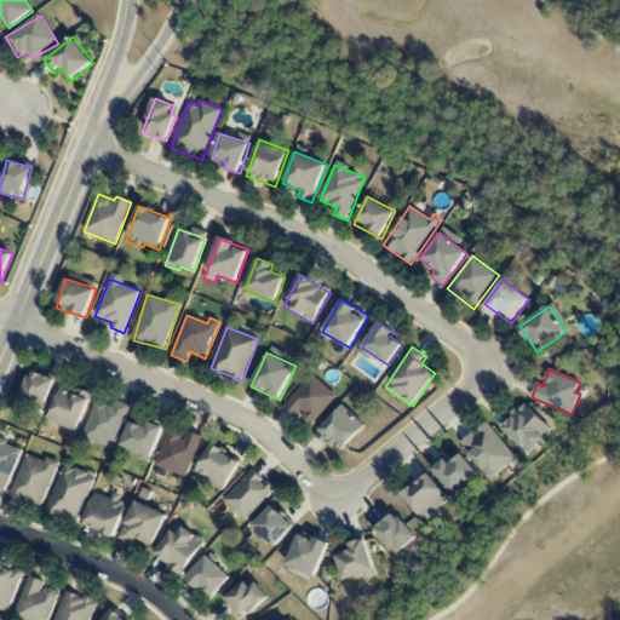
[(44,411),(57,380),(32,371),(19,401),(44,411)]
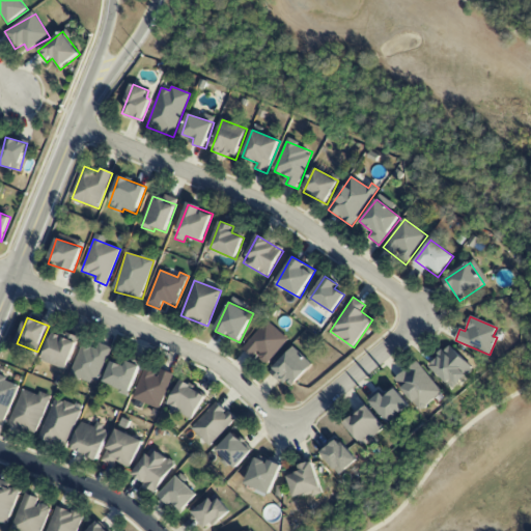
[(256,356),(267,365),(289,340),(268,320),(243,350),(253,359),(256,356)]
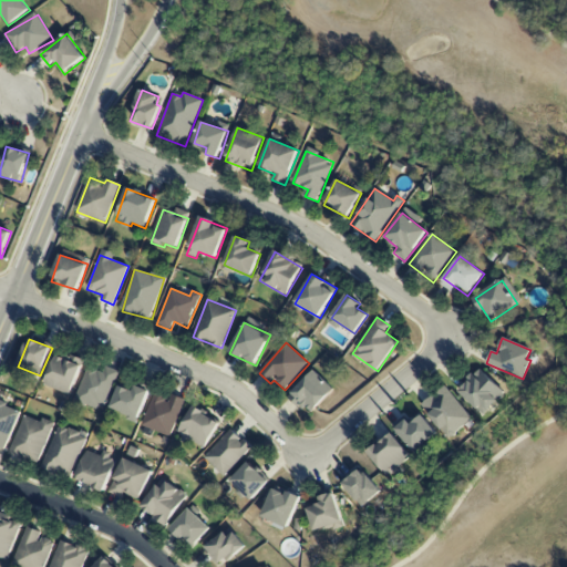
[(59,352),(44,384),(70,397),(84,363),(59,352)]
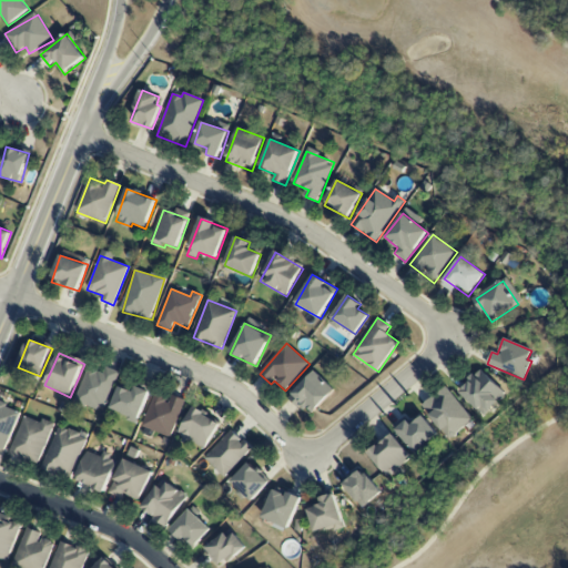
[(103,373),(89,367),(75,401),(104,412),(120,373),(105,367),(103,373)]
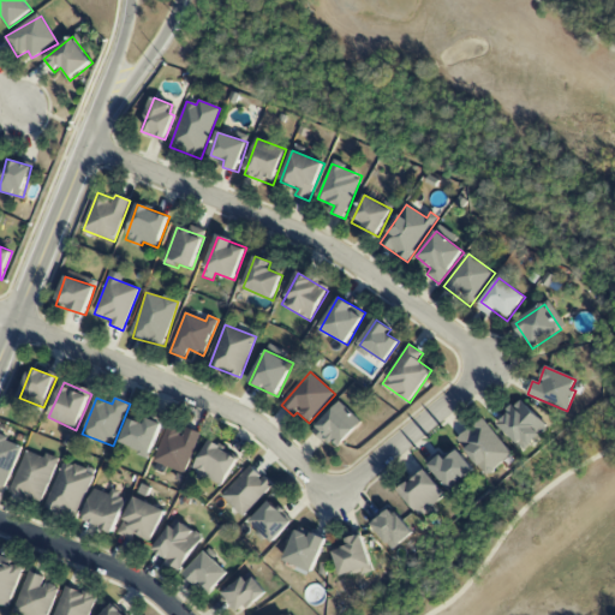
[(548,427),(519,399),(496,424),(525,451),(548,427)]
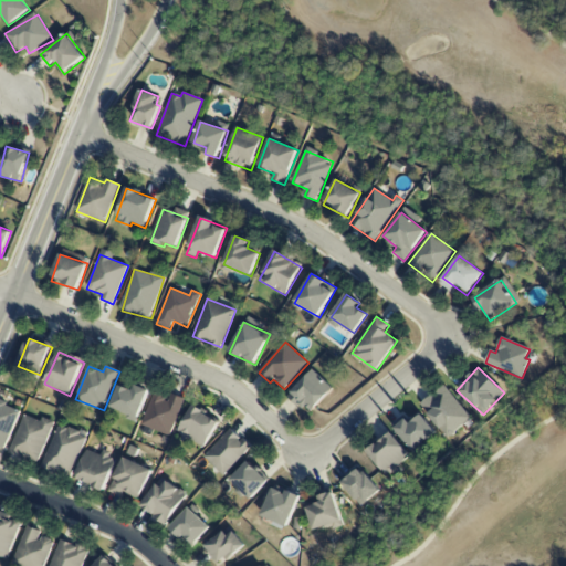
[(310,415),(334,388),(313,369),(289,396),(310,415)]
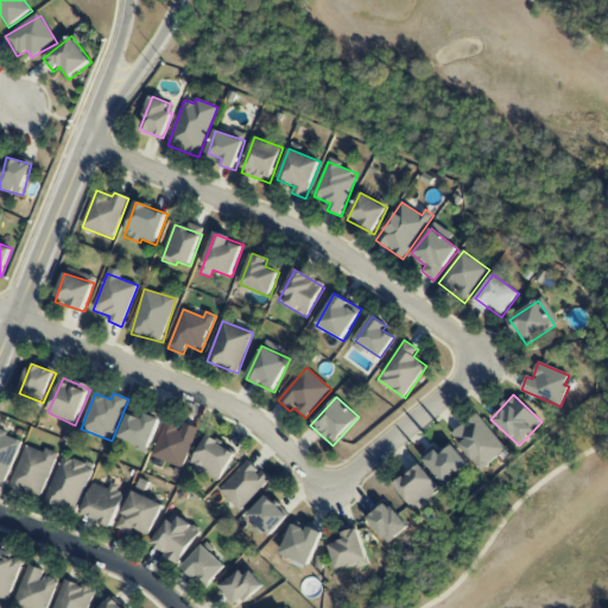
[(162,419),(146,413),(144,419),(128,413),(118,439),(147,451),(162,419)]
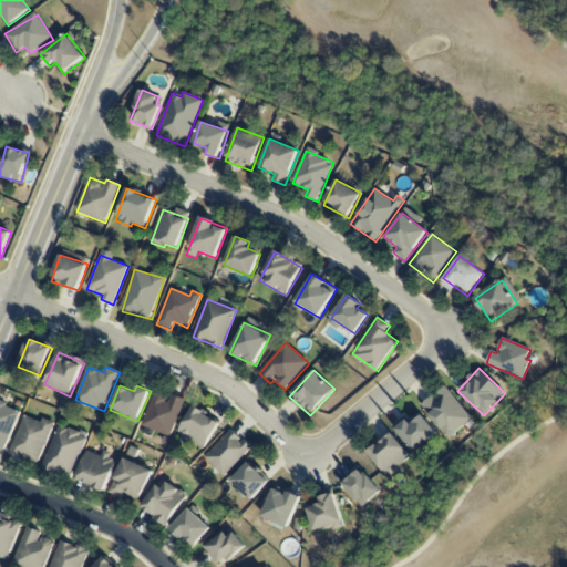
[(473,420),(445,387),(422,405),(450,439),(473,420)]
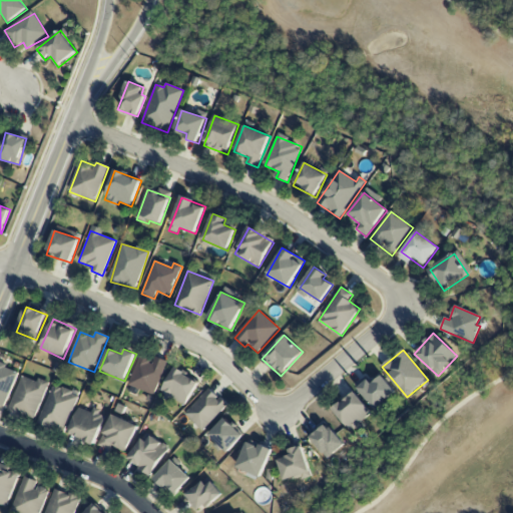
[(156,395),(165,361),(153,357),(153,359),(138,355),(129,388),(156,395)]
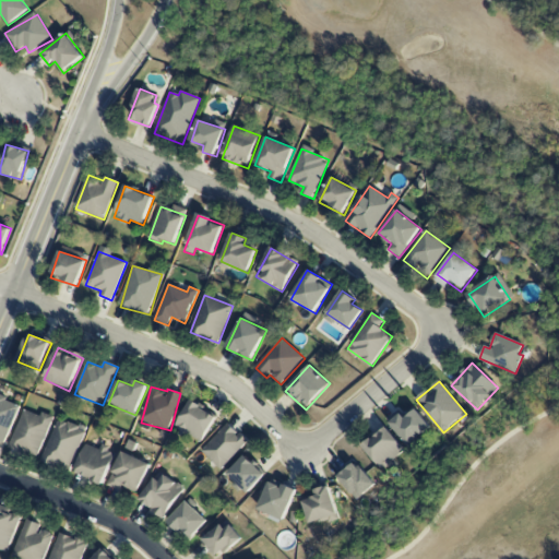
[(0,442),(4,444),(21,405),(0,396),(0,442)]
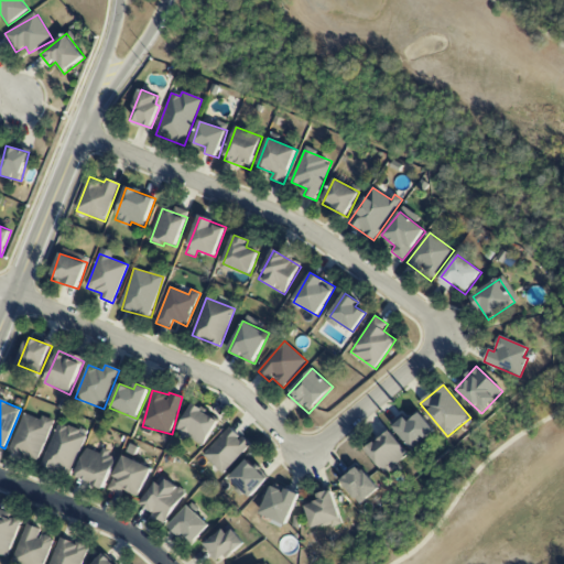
[(219,421),(193,404),(175,432),(202,448),(219,421)]
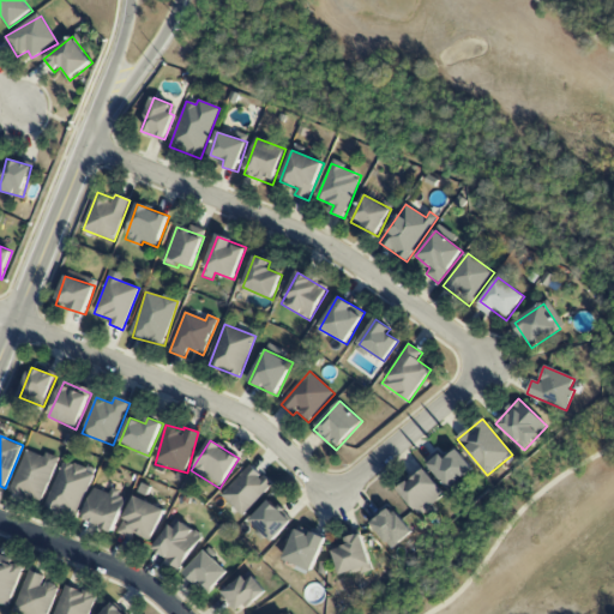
[(59,458),(46,453),(44,457),(26,450),(11,492),(42,504),(59,458)]
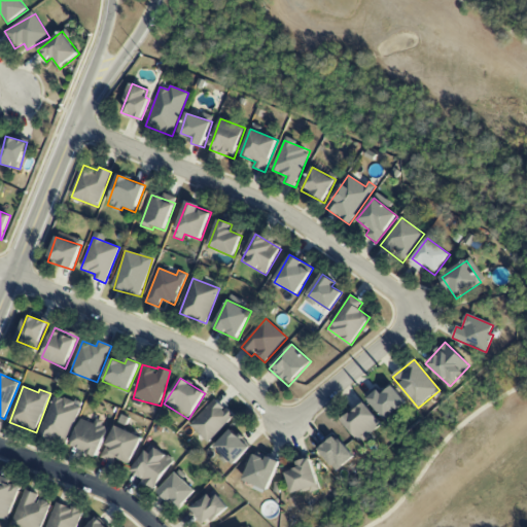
[(385,421),(407,402),(392,386),(382,394),(379,390),(367,399),(385,421)]
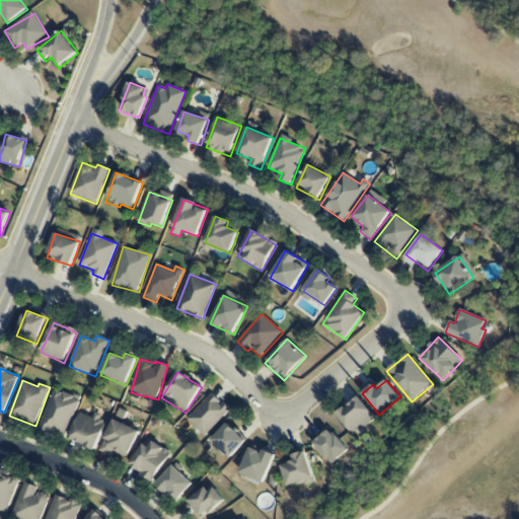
[(40,429),(66,438),(79,397),(54,388),(40,429)]
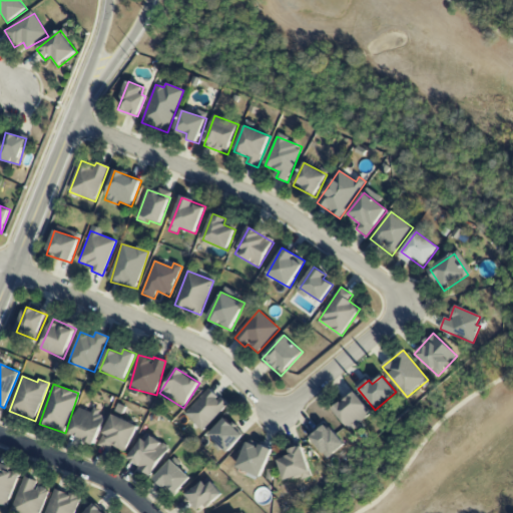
[(184,415),(203,432),(227,405),(209,388),(184,415)]
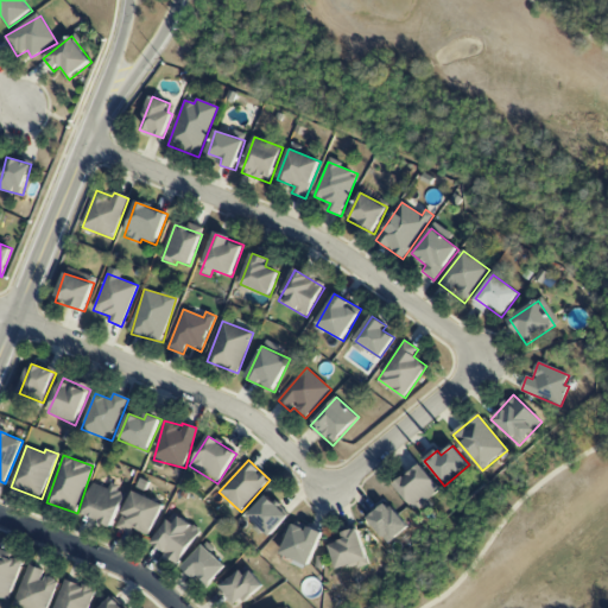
[(413,512),(441,493),(422,464),(394,483),(413,512)]
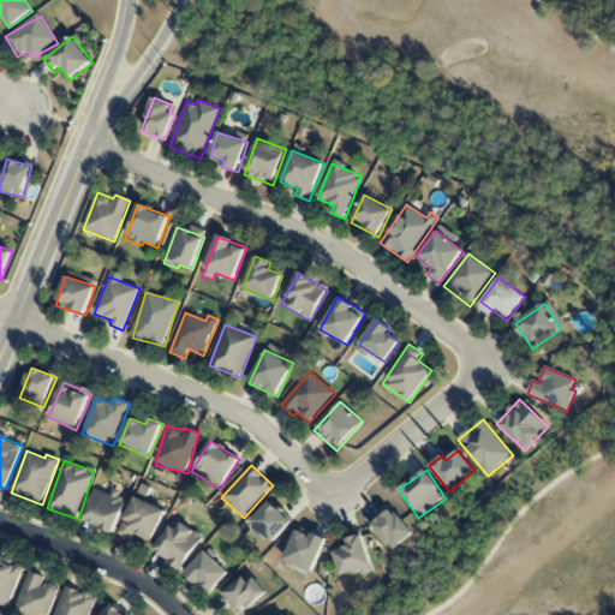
[(82,521),(114,532),(127,497),(111,491),(109,495),(94,489),(82,521)]
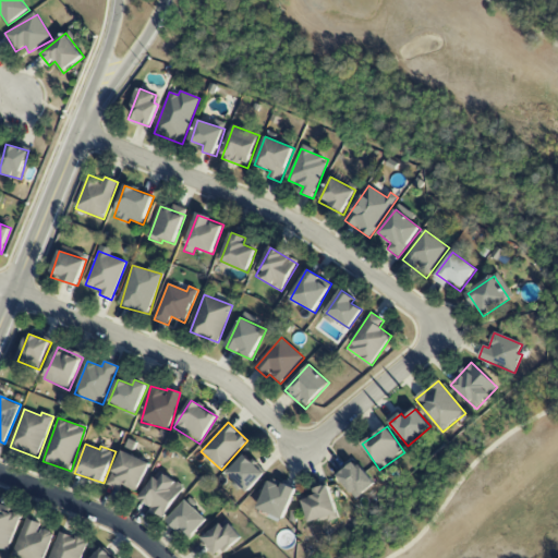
[(138,492),(150,463),(122,451),(108,485),(120,490),(122,485),(138,492)]
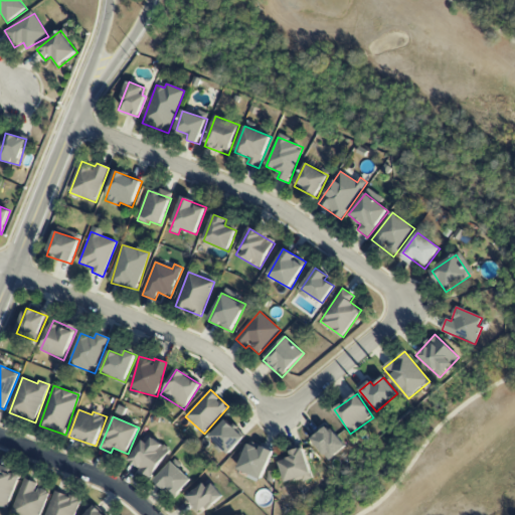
[(209,438),(229,455),(245,436),(225,419),(209,438)]
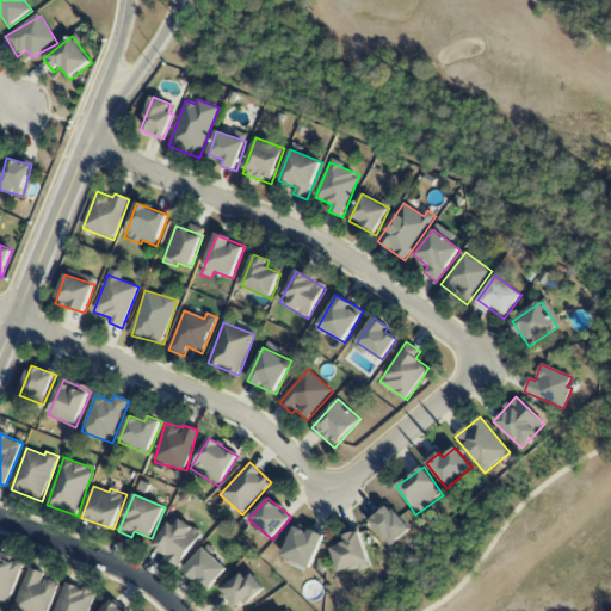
[(390,547),(411,530),(388,504),(368,520),(390,547)]
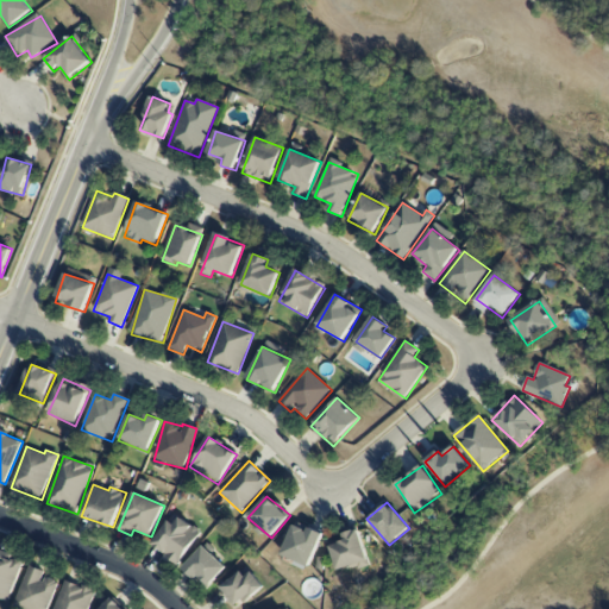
[(179,565),(201,532),(175,514),(152,547),(179,565)]
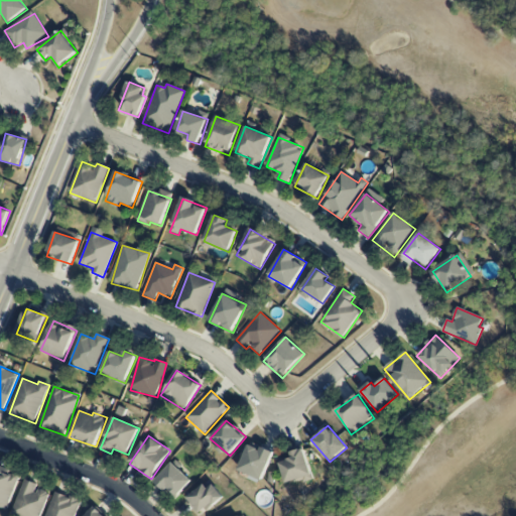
[(239,473),(264,480),(273,452),(248,443),(239,473)]
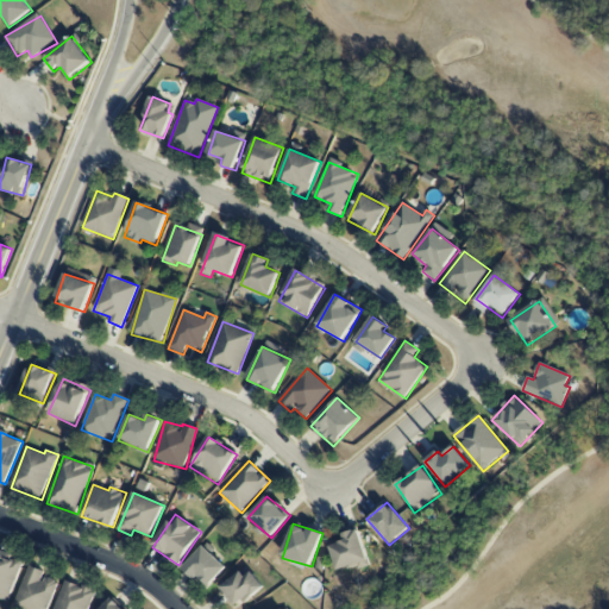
[(343,534),(344,542),(331,545),(337,570),(368,563),(360,529),(343,534)]
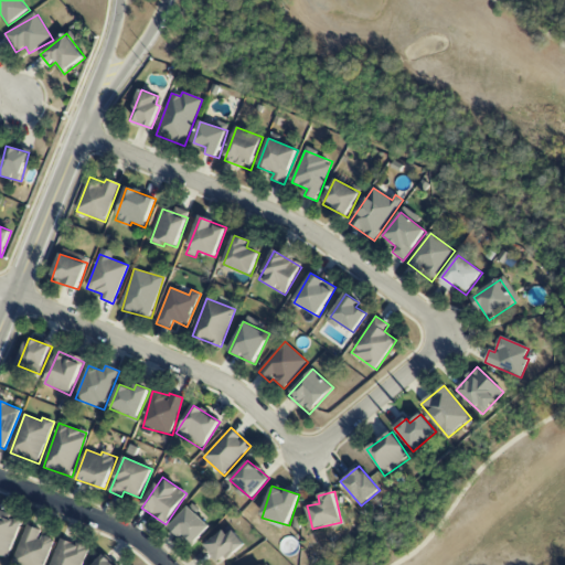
[(192,546),(210,526),(189,508),(171,526),(192,546)]
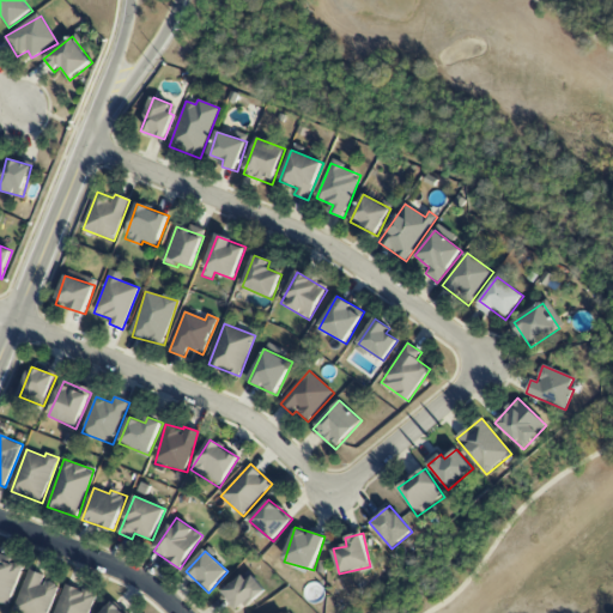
[(0,604),(7,607),(23,570),(0,560),(0,604)]
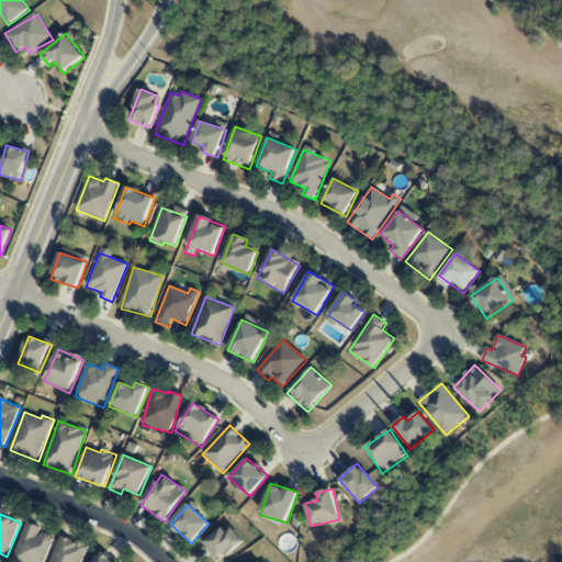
[(44,561),(55,538),(41,532),(43,528),(27,523),(12,559),(18,561),(44,561)]
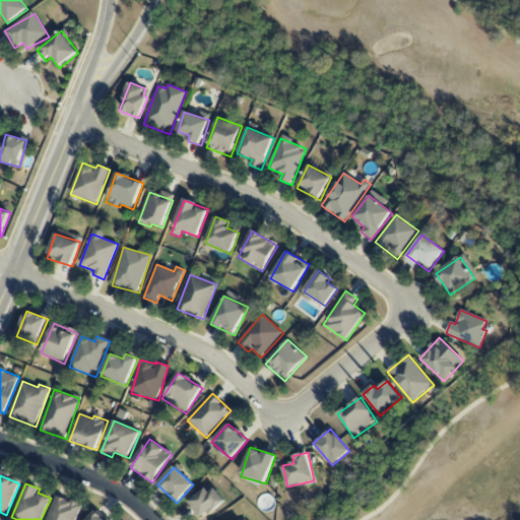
[(190,502),(200,519),(225,504),(214,485),(190,502)]
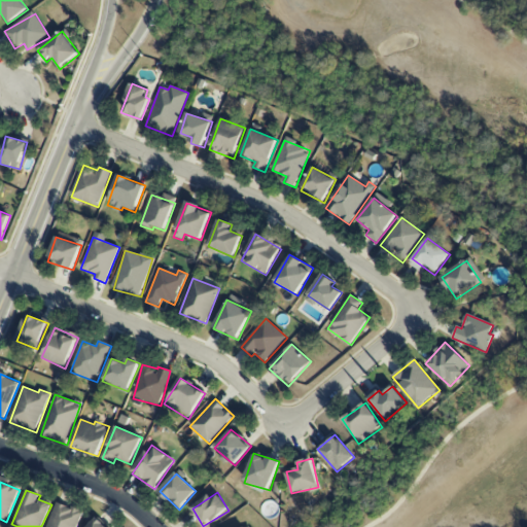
[(46,526),(77,526),(83,513),(57,502),(46,526)]
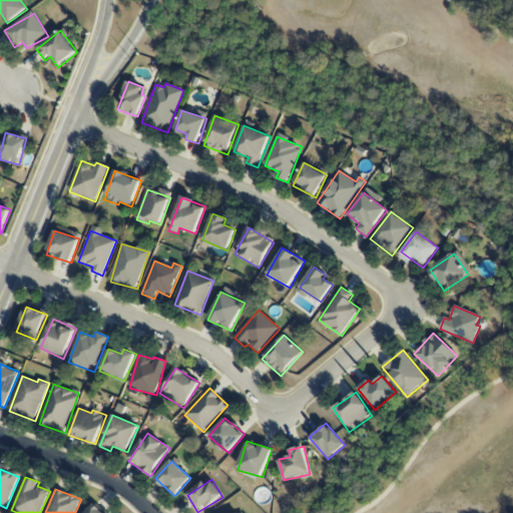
[(104,512),(95,503),(85,512),(104,512)]
